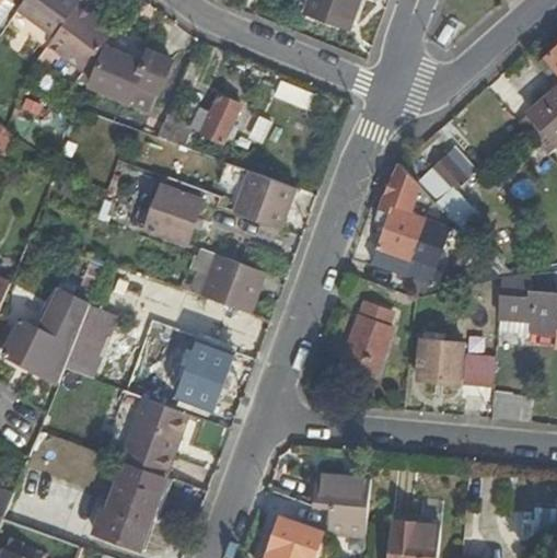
[(0,0),(0,18),(11,2),(9,0),(0,0)]
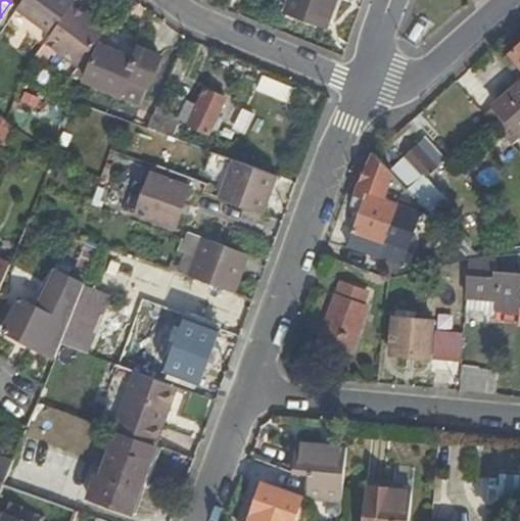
[(20,0),(6,19),(36,40),(44,29),(49,32),(67,7),(72,2),(68,0),(20,0)]
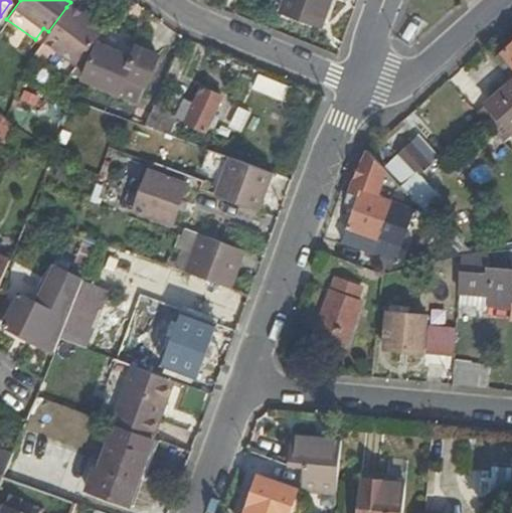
[(281,0),(278,7),(317,22),(323,7),(325,0),(281,0)]
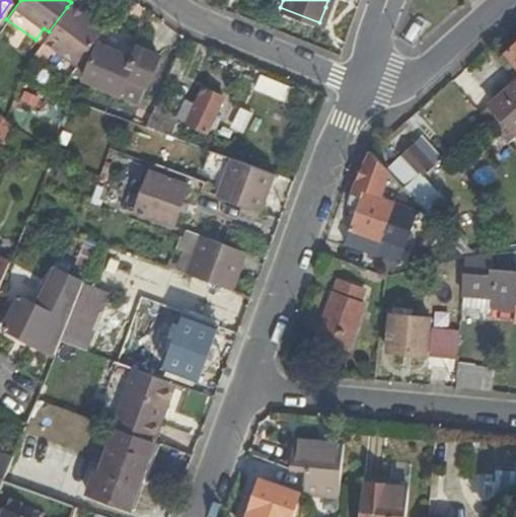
[(330,9),(334,0),(327,0),(325,7),(330,9)]
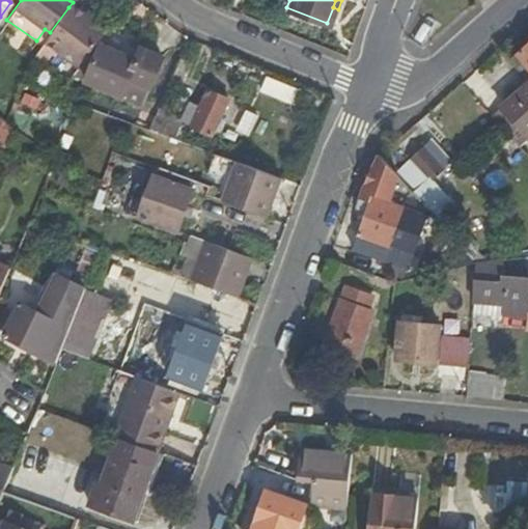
[(50,32),(45,38),(79,64),(95,43),(103,31),(83,18),(68,7),(50,32)]
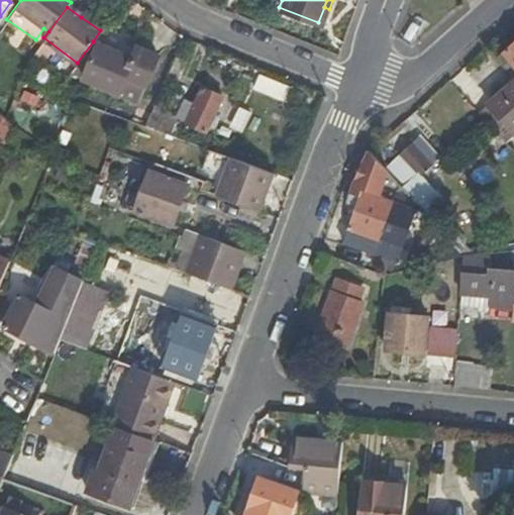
[(84,12),(81,17),(100,30),(103,26),(84,12)]
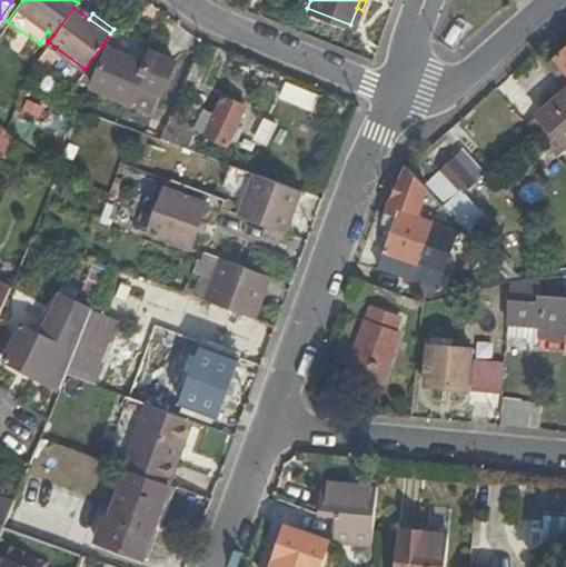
[(151,52),(116,27),(113,29),(110,33),(102,46),(106,47),(107,47),(146,63),(151,52)]
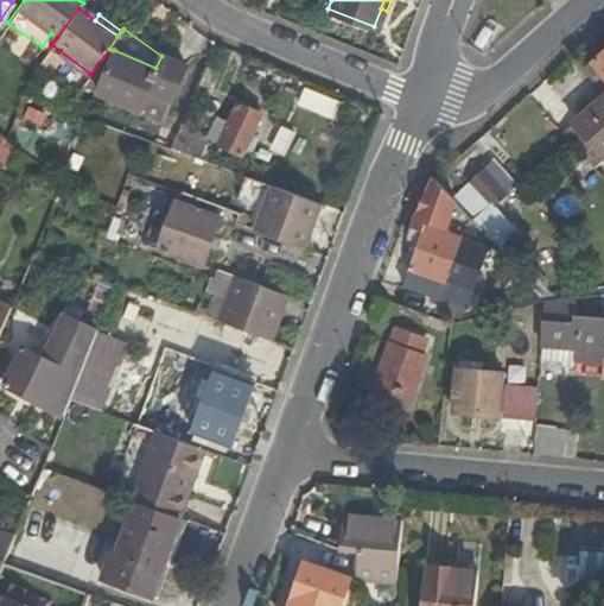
[(42,46),(46,51),(51,44),(57,37),(51,33),(42,46)]
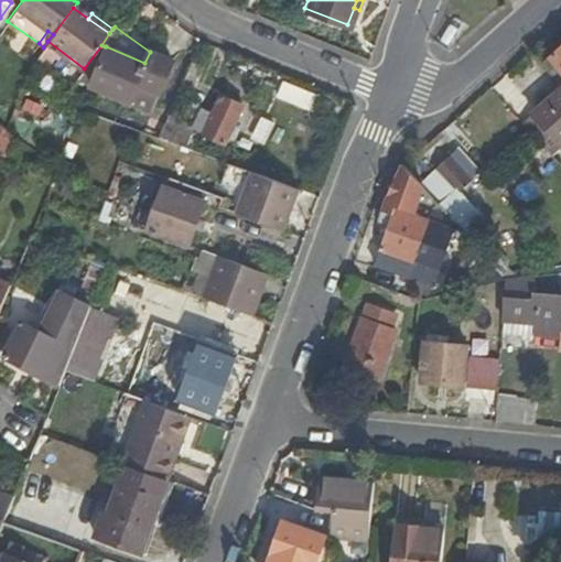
[(560,44),(548,56),(560,71),(560,44)]
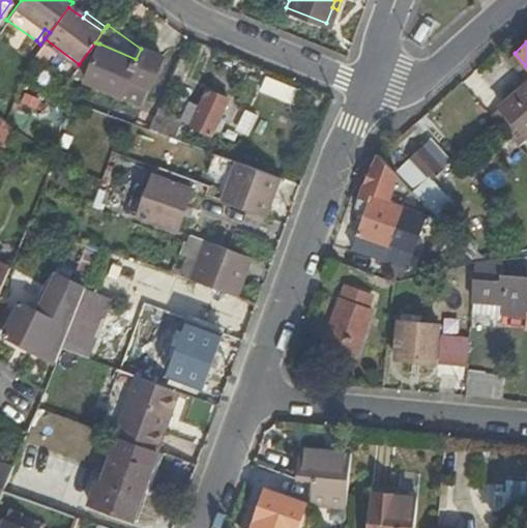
[(128,78),(136,59),(99,44),(98,44),(84,79),(121,94),(128,78)]
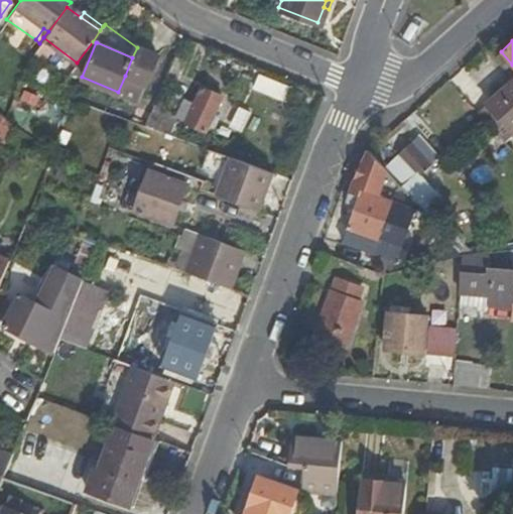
[(156,55),(137,47),(132,57),(125,76),(144,84),(156,55)]
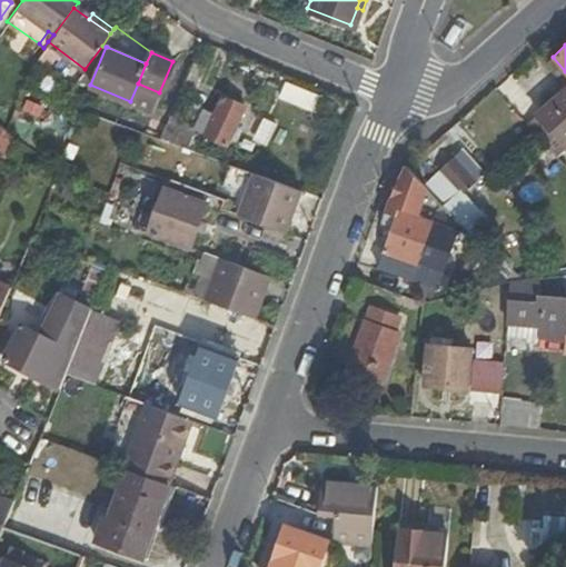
[(191,61),(182,81),(194,86),(202,66),(191,61)]
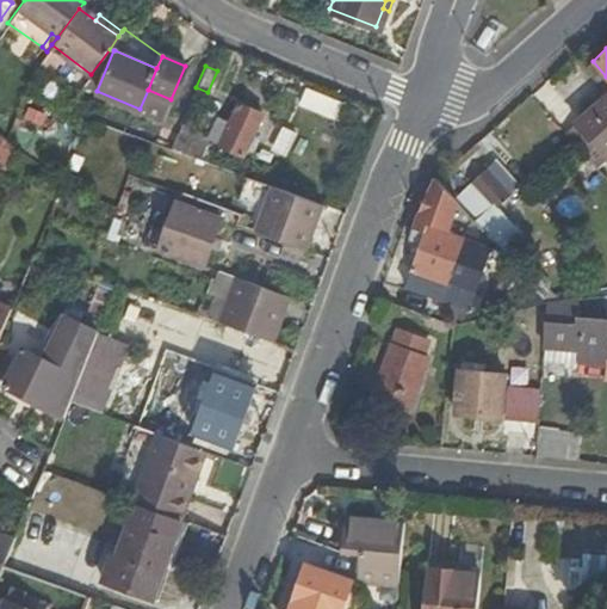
[(162,118),(171,99),(148,90),(140,109),(162,118)]
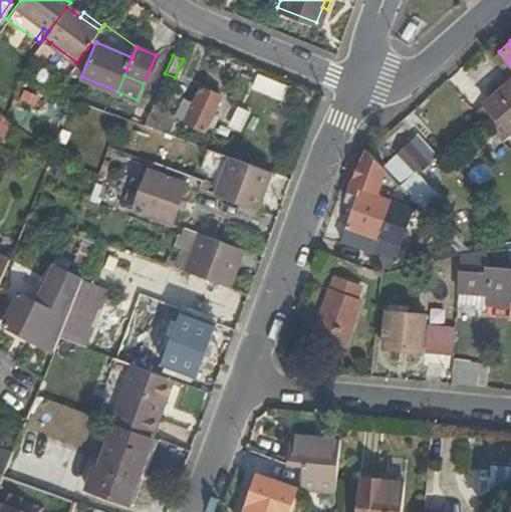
[(509,132),(510,130),(510,76),(482,101),(509,132)]
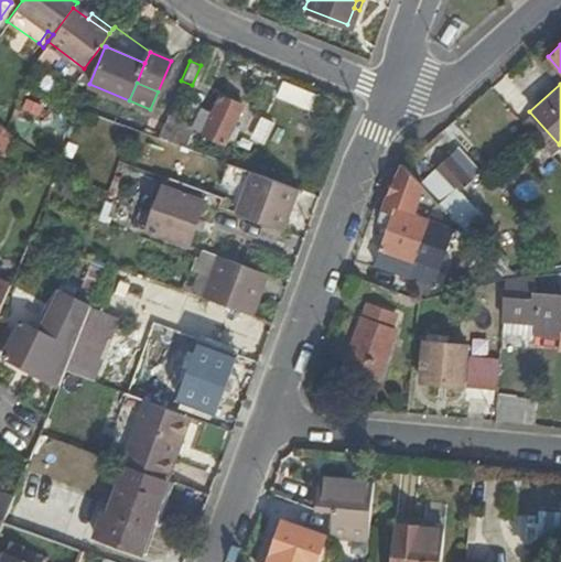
[(228,131),(232,123),(240,104),(219,94),(211,115),(200,109),(192,126),(203,131),(202,133),(223,143),(228,131)]
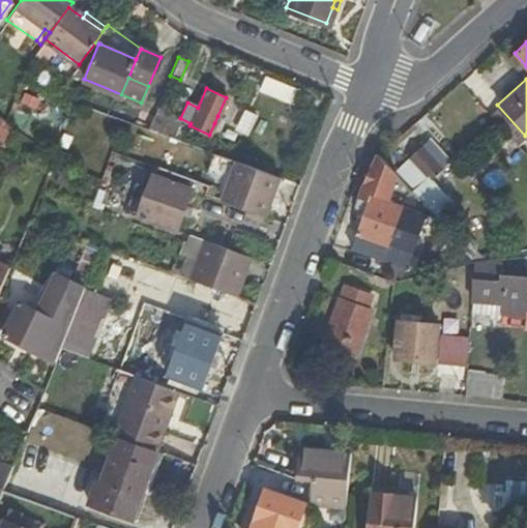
[(179,110),(158,103),(153,115),(148,128),(168,136),(179,110)]
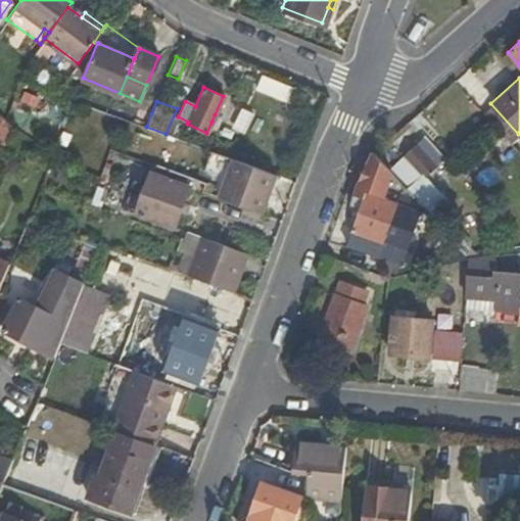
[(125,104),(120,116),(146,127),(151,113),(125,104)]
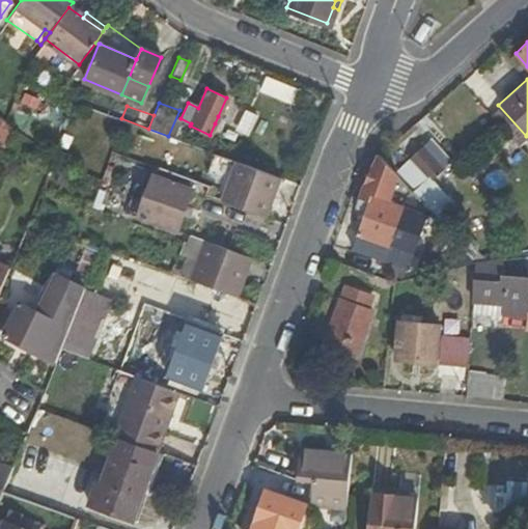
[(121,118),(113,115),(107,132),(111,134),(112,134),(141,144),(138,154),(169,166),(179,140),(168,136),(148,129),(121,118)]
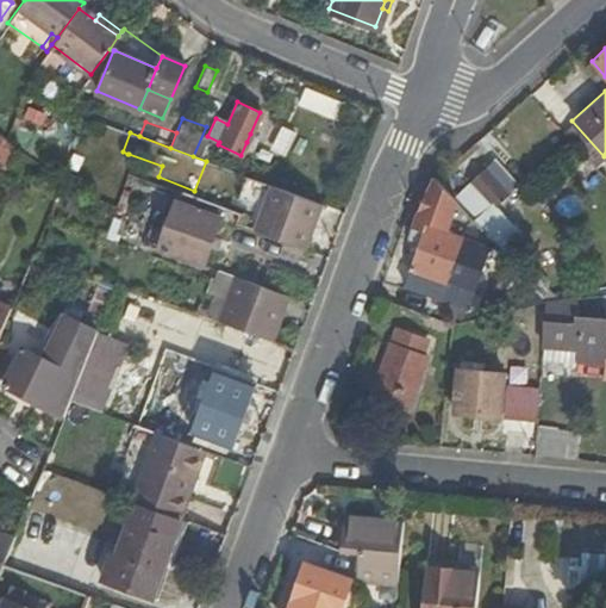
[(256,136),(250,134),(247,142),(252,144),(256,136)]
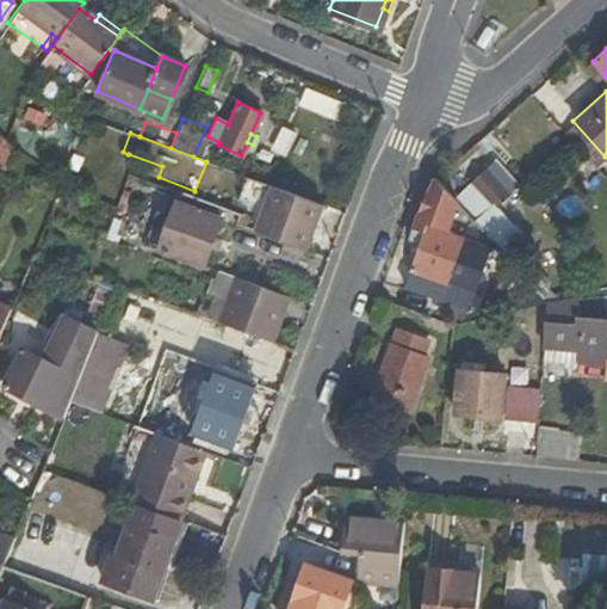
[(0,158),(4,159),(10,142),(0,139),(0,158)]
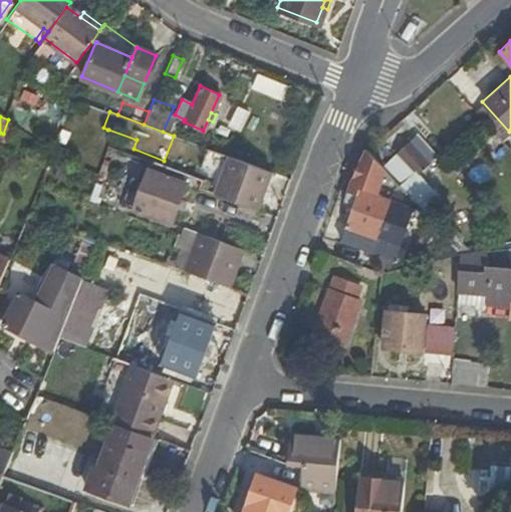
[(432,156),(415,137),(384,164),(401,183),(432,156)]
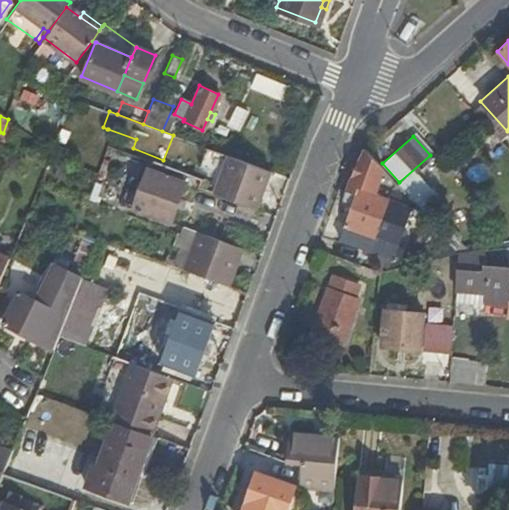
[(414,206),(364,148),(353,170),(346,191),(354,194),(357,186),(409,204),(414,206)]
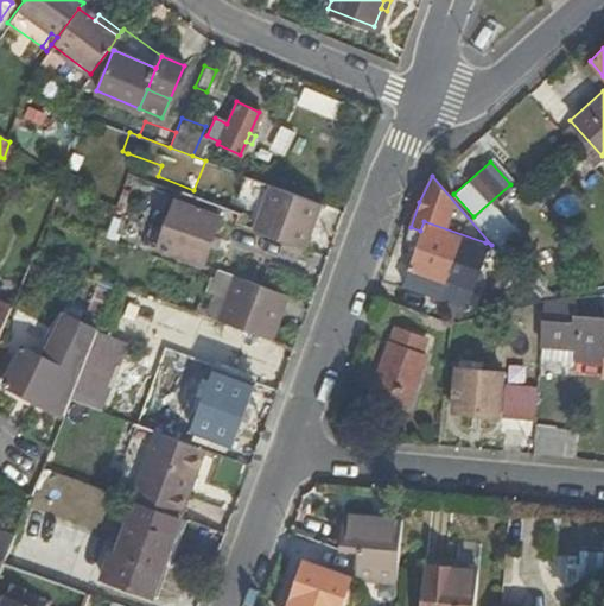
[(268,183),(252,229),(302,248),(318,202),(268,183)]
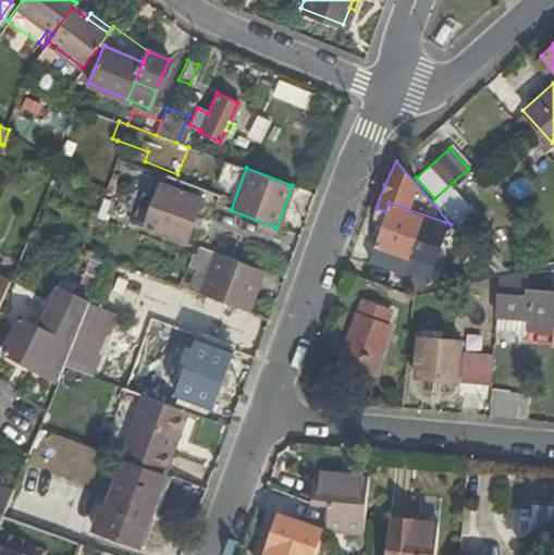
[(159,182),(143,226),(185,241),(200,197),(159,182)]
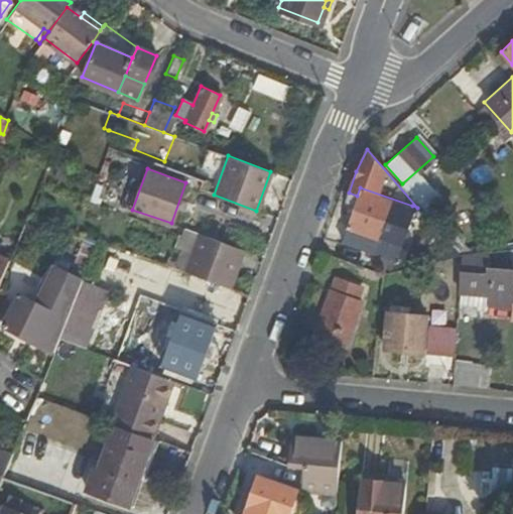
[(360,187),(357,196),(343,240),(372,250),(394,256),(396,257),(412,206),(360,187)]
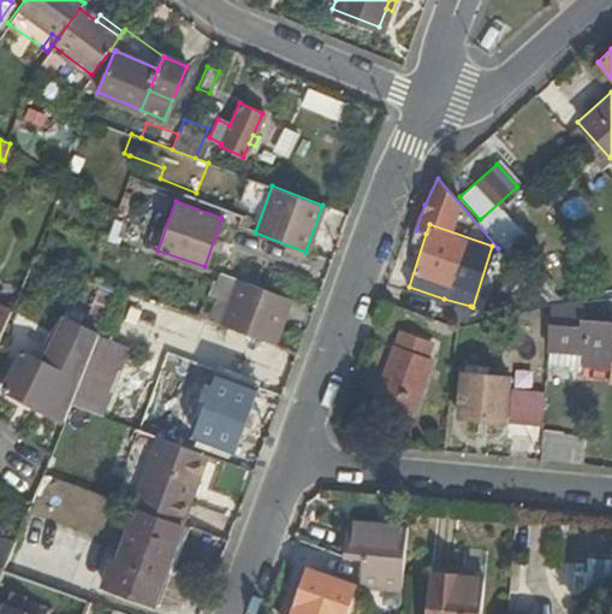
[(218,273),(214,282),(209,295),(227,301),(236,281),(218,273)]
